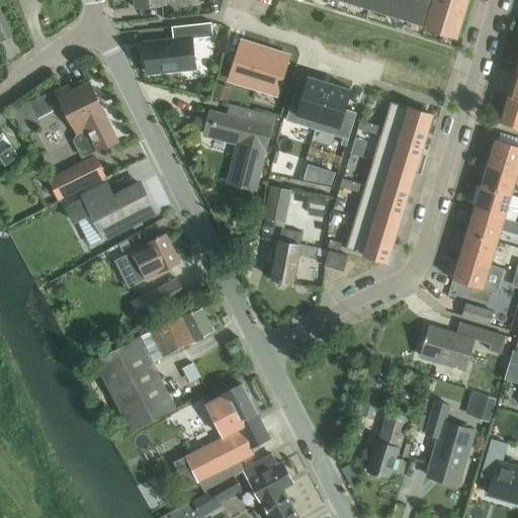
[(341,0),(425,25),(425,27),(456,37),(467,0),(341,0)]
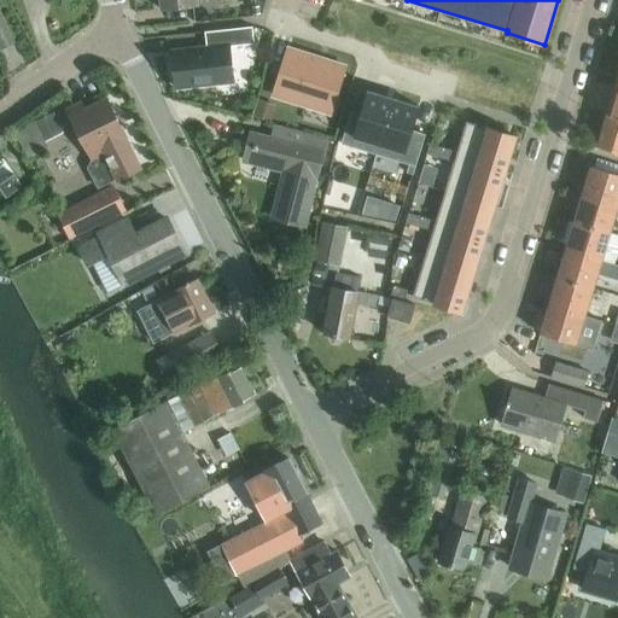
[(0,12),(0,47),(1,50),(15,42),(0,12)]
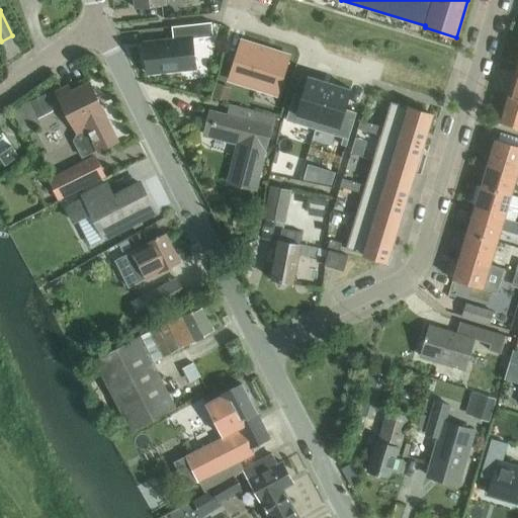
[(173,40),(144,44),(148,74),(195,69),(192,38),(212,36),(211,23),(172,27),(173,40)]
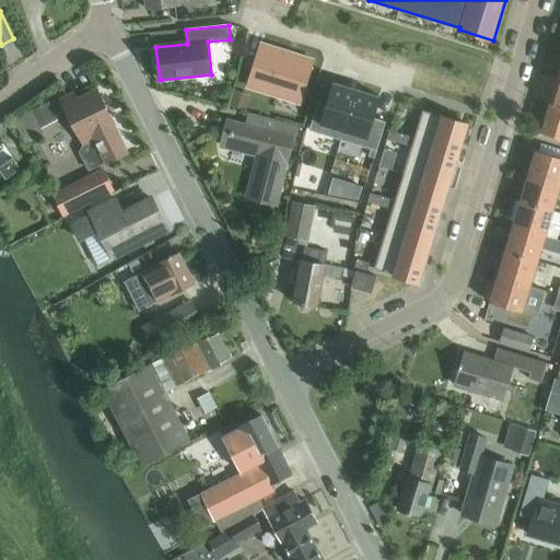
[(260,44),(246,89),(300,106),(314,60),(260,44)]
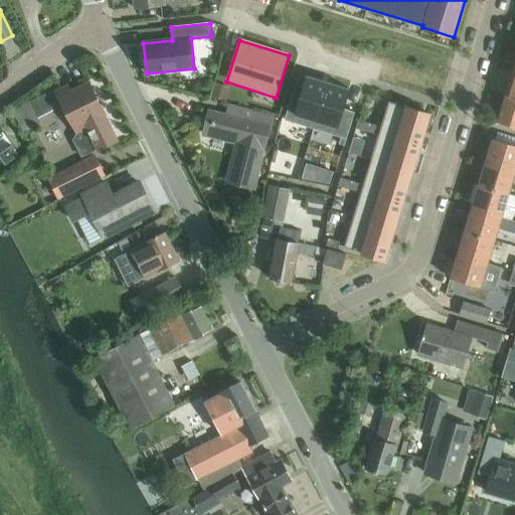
[(514,72),(513,72),(506,97),(514,99),(514,72)]
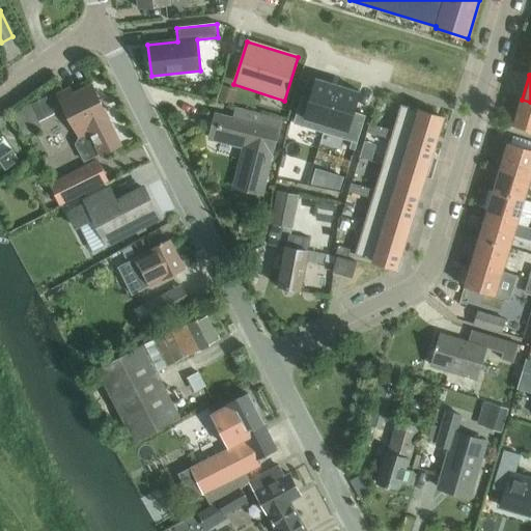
[(300,95),(291,121),(324,132),(338,87),(315,80),(310,99),(300,95)]
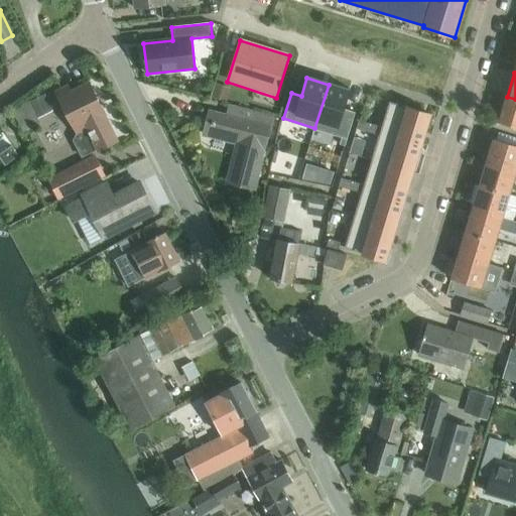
[(56,93),(77,132),(73,140),(82,158),(117,140),(107,120),(107,119),(89,83),(71,92),(68,87),(56,93)]
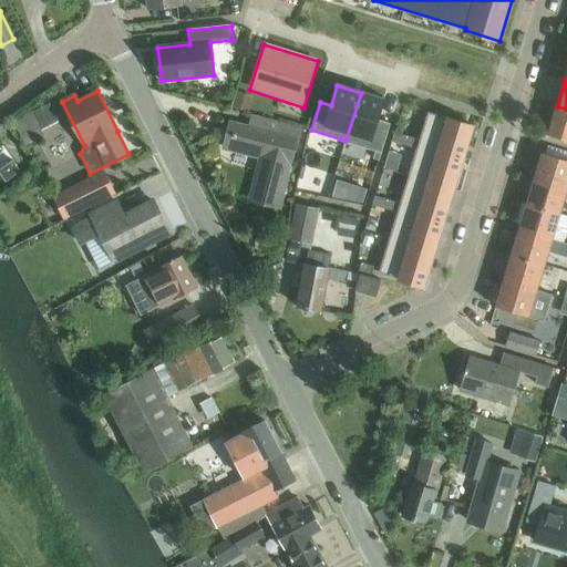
[(237,92),(232,106),(248,112),(253,96),(237,92)]
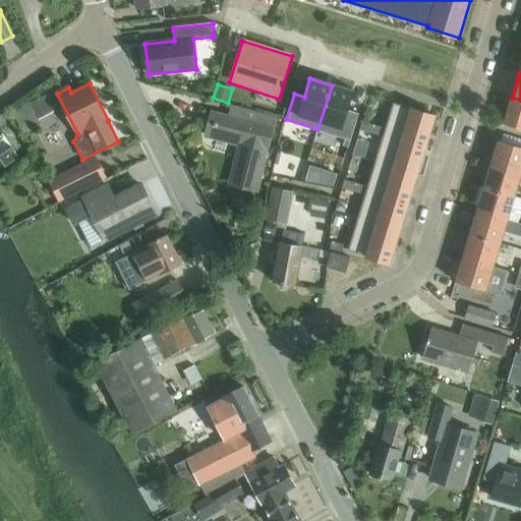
[(332,85),(317,129),(350,139),(358,114),(346,110),(352,92),(332,85)]
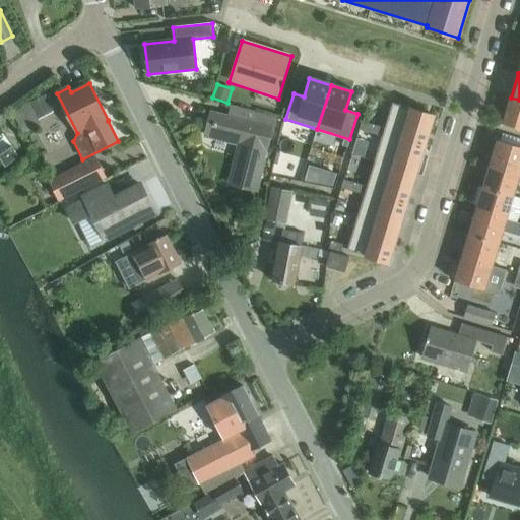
[(45,95),(29,104),(38,120),(53,112),(45,95)]
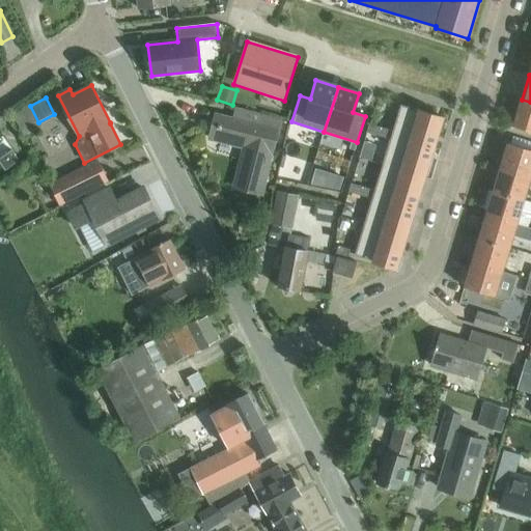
[(513,124),(530,130),(530,102),(522,100),(513,124)]
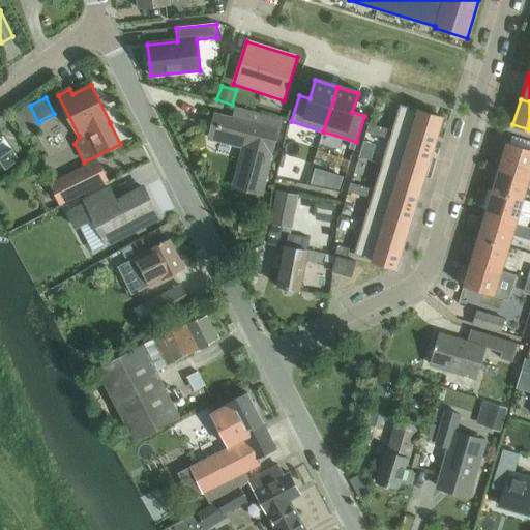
[(391,131),(390,136),(433,148),(442,118),(400,105),(391,131)]
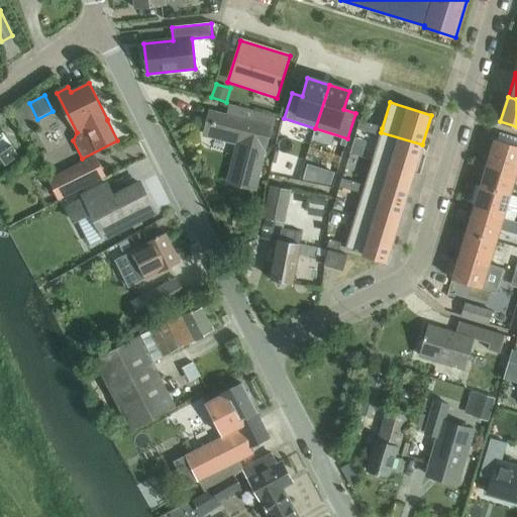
[(216,114),(211,135),(238,142),(228,182),(253,189),(270,128),(273,116),(231,105),(228,117),(216,114)]
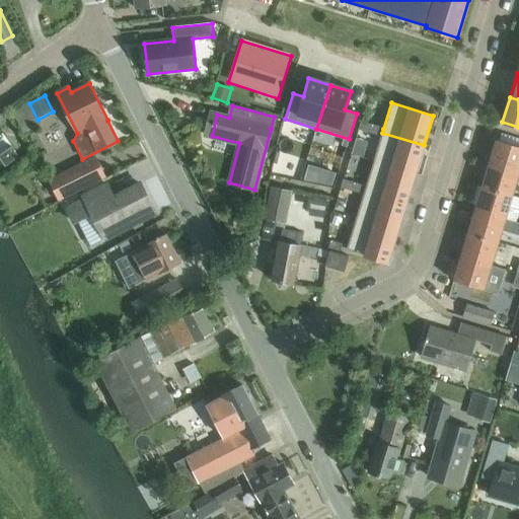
[(361,122),(358,130),(370,134),(372,125),(361,122)]
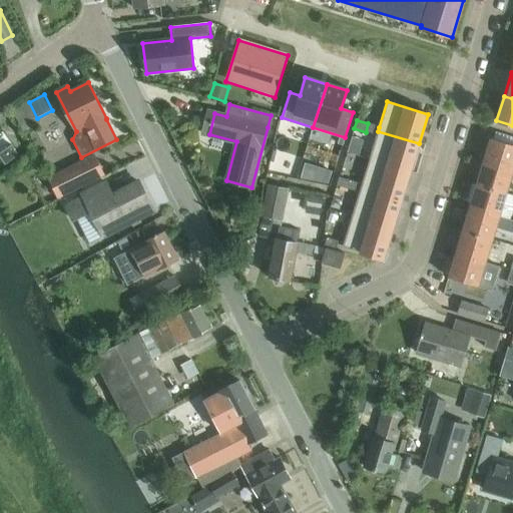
[(368,123),(366,132),(377,135),(369,159),(410,172),(419,143),(378,131),(379,127),(368,123)]
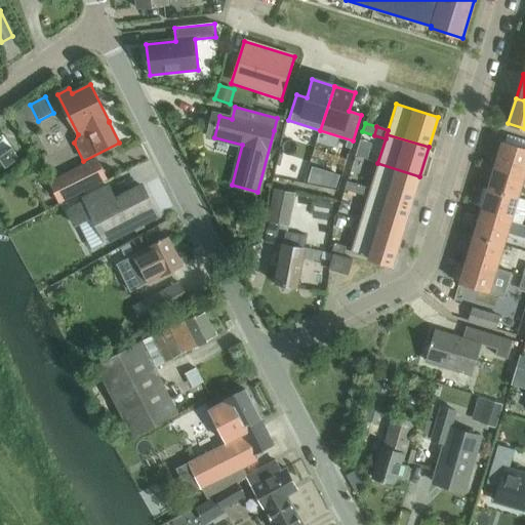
[(524,148),(501,142),(495,165),(524,173),(524,148)]
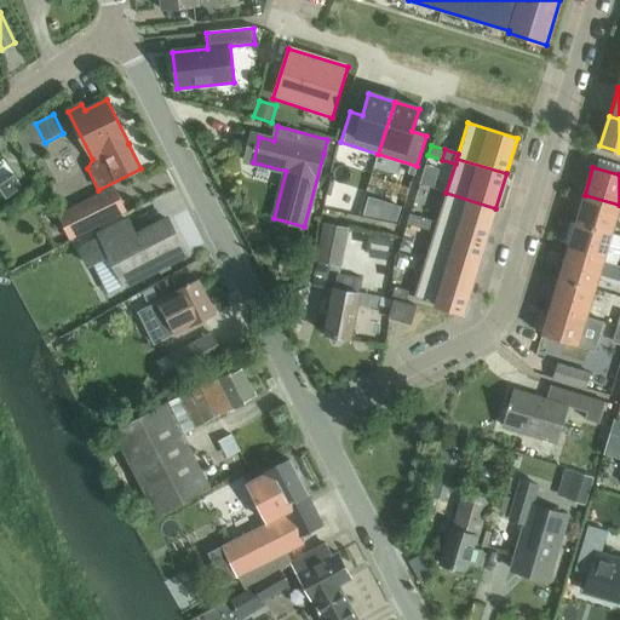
[(22,188),(13,176),(0,184),(0,190),(6,199),(22,188)]
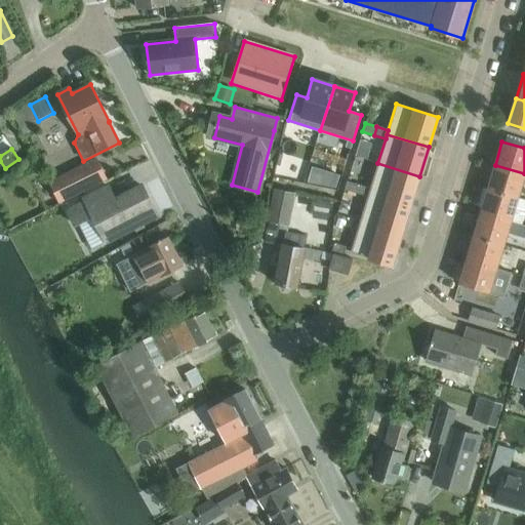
[(48,182),(58,203),(107,180),(96,158),(48,182)]
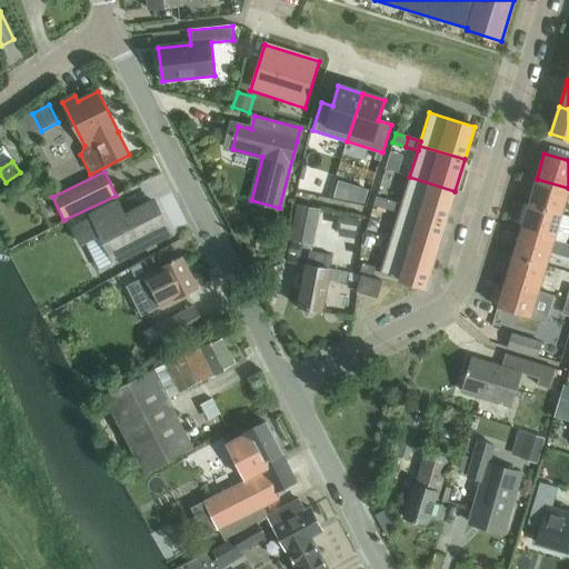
[(401,205),(400,209),(445,223),(455,191),(409,177),(401,205)]
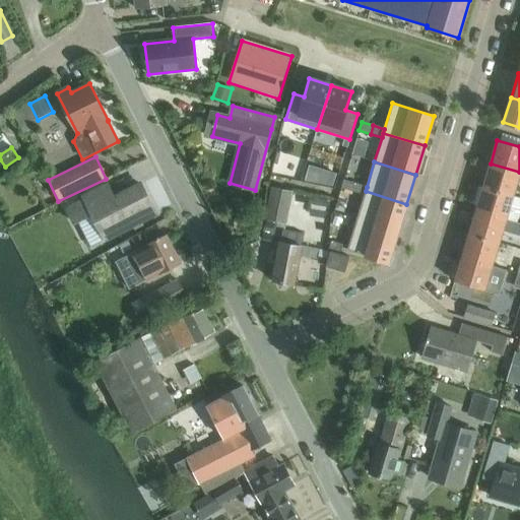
[(519,172),(491,164),(483,188),(514,197),(519,175),(519,172)]
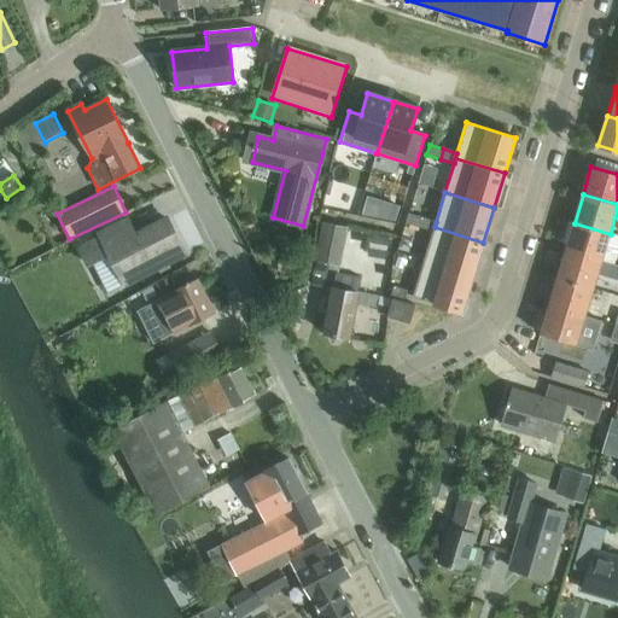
[(367,198),(361,215),(395,222),(400,207),(367,196),(367,198)]
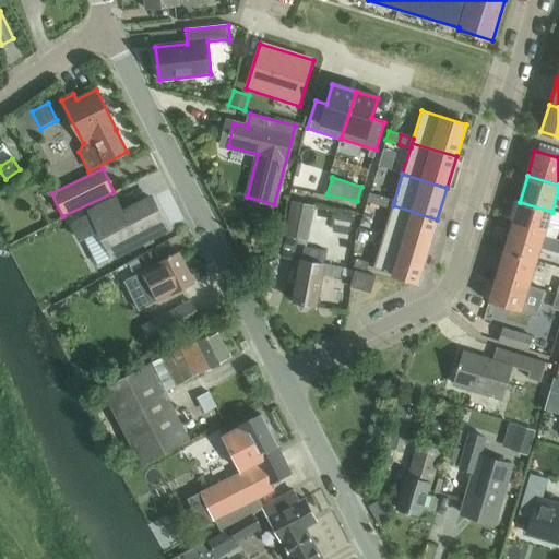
[(369,193),(367,203),(379,206),(382,198),(369,193)]
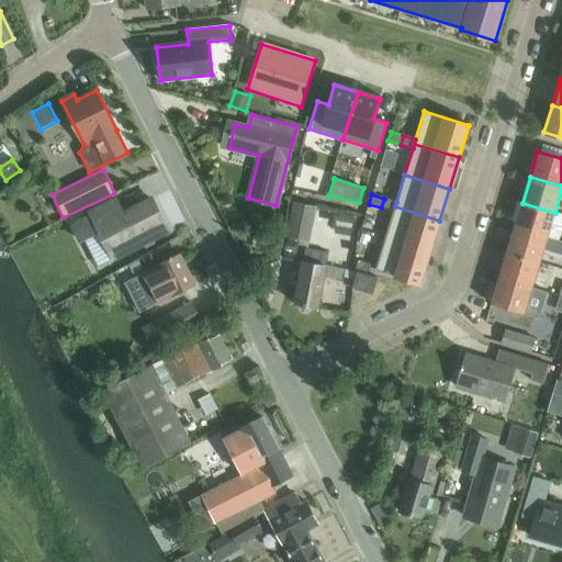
[(384,199),(381,208),(393,211),(385,238),(429,253),(439,221),(395,206),(396,202),(384,199)]
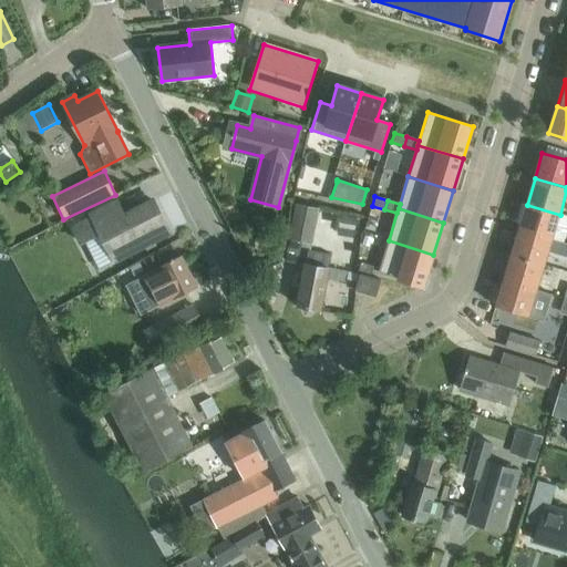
[(115,261),(169,233),(154,202),(125,216),(117,202),(92,216),(93,217),(74,227),(82,243),(101,233),(115,261)]
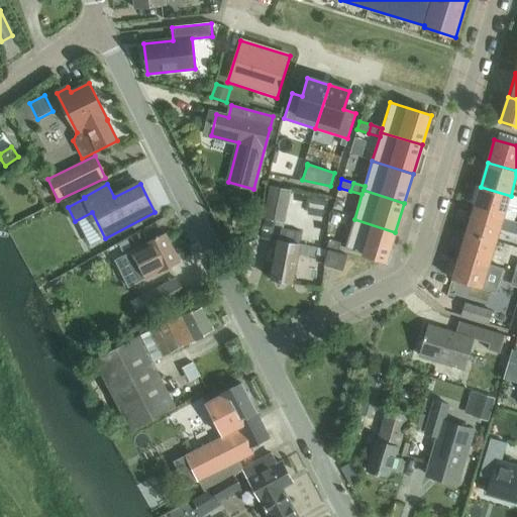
[(285,221),(291,191),(271,187),(265,217),(277,220),(285,221)]
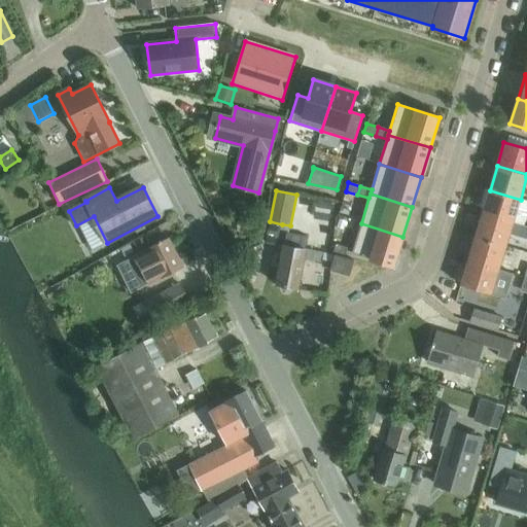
[(490,190),(483,215),(514,224),(521,200),(490,190)]
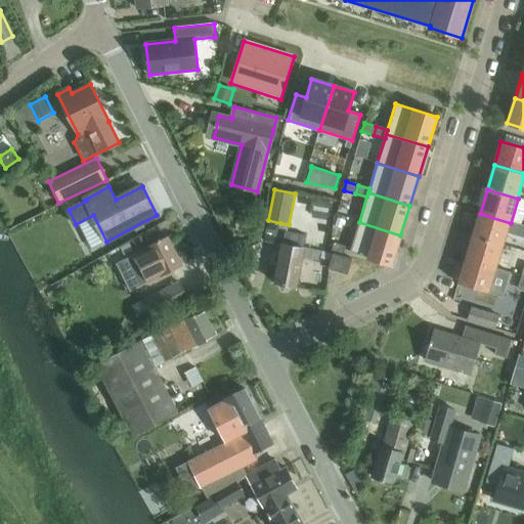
[(237,214),(234,225),(235,225),(239,226),(250,229),(251,229),(252,229),(255,218),(237,214)]
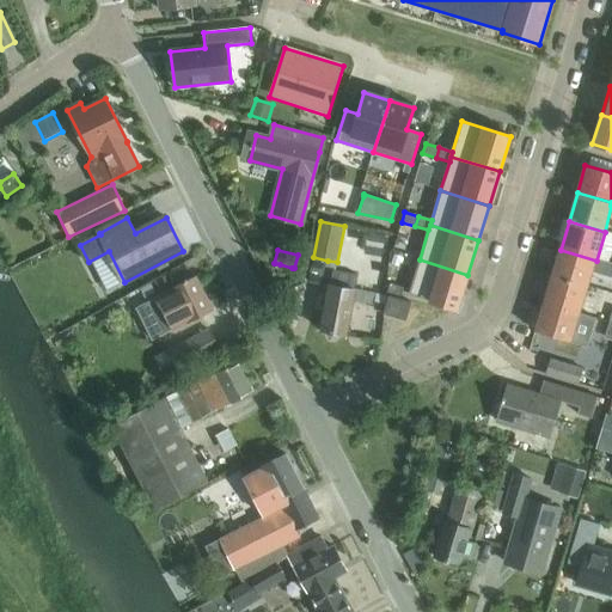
[(561,250),(552,276),(588,287),(597,261),(561,250)]
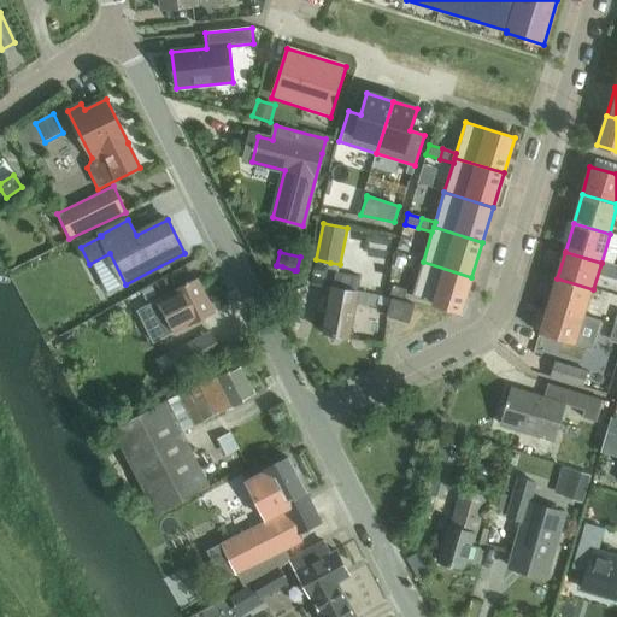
[(316,259),(310,283),(325,287),(329,268),(330,263),(316,259)]
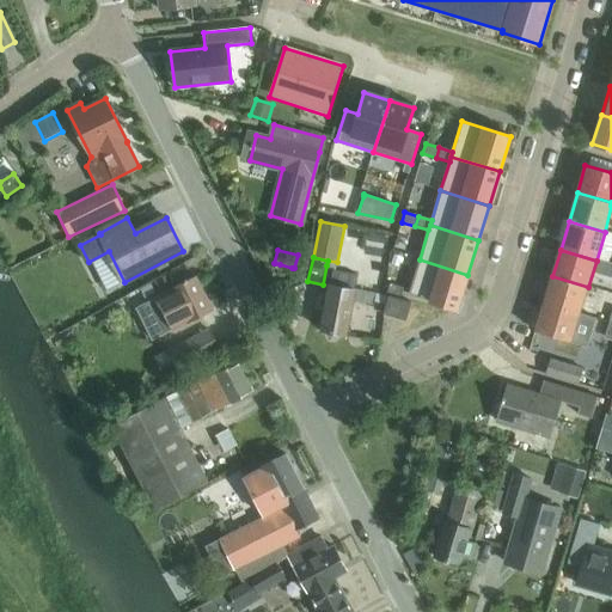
[(420,259),(409,295),(457,310),(459,303),(467,275),(420,259)]
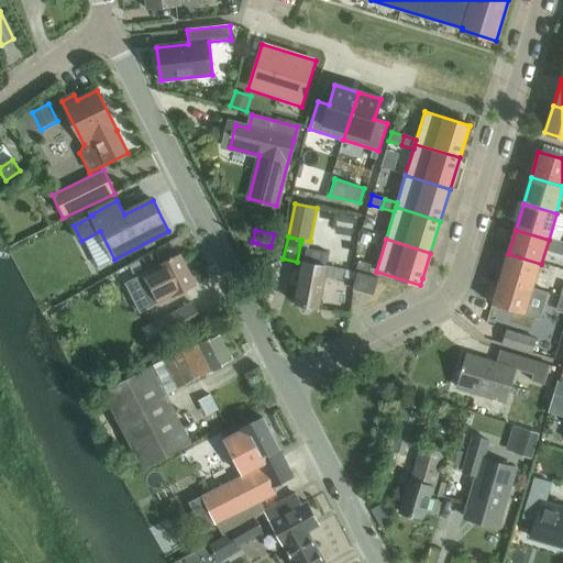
[(304,263),(296,305),(319,309),(326,277),(328,267),(330,253),(306,249),(304,263)]
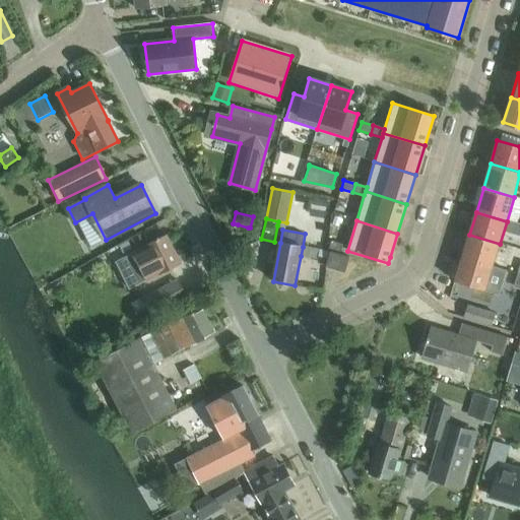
[(330,245),(340,248),(344,236),(333,233),(330,245)]
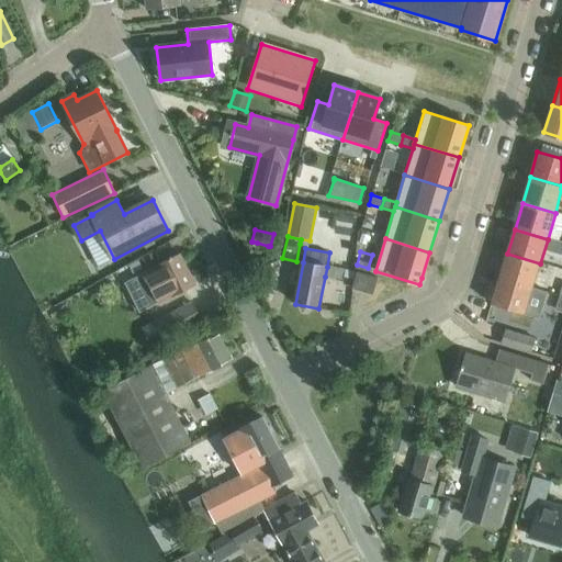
[(507,254),(499,279),(532,289),(540,263),(507,254)]
